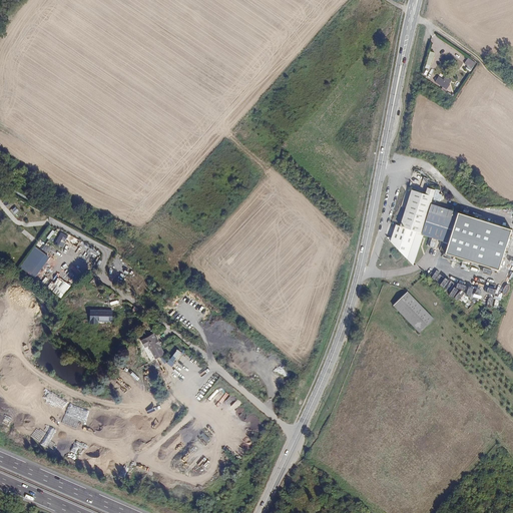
[(476,62),(469,58),(465,64),(473,68),(476,62)]
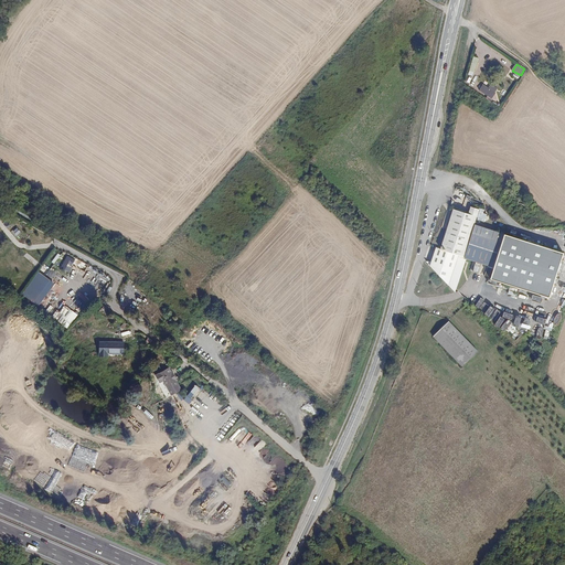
[(489,87),(483,84),(479,91),(488,96),(487,98),(491,100),(499,88),(491,84),(489,87)]
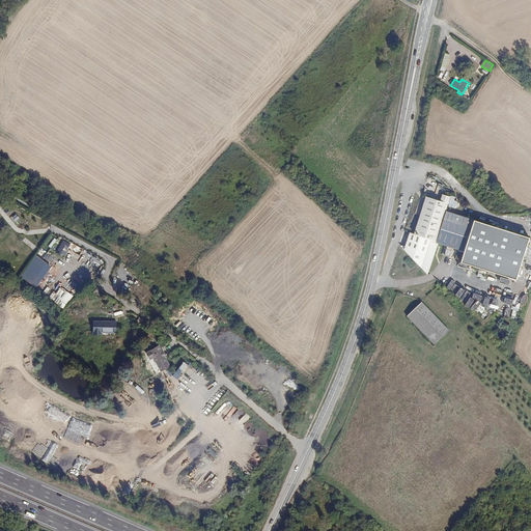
[(401,247),(427,275),(438,243),(447,212),(449,202),(450,198),(442,195),(440,201),(434,199),(435,197),(431,196),(431,198),(426,197),(413,235),(410,234),(406,248),(401,247)]
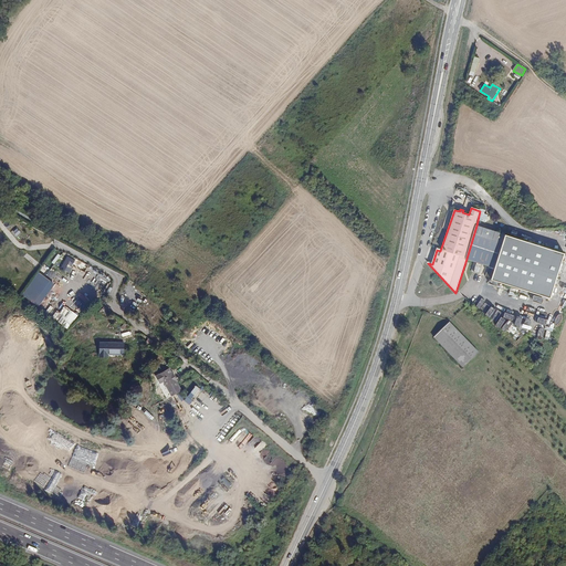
[(477,226),(467,259),(493,270),(503,236),(477,226)]
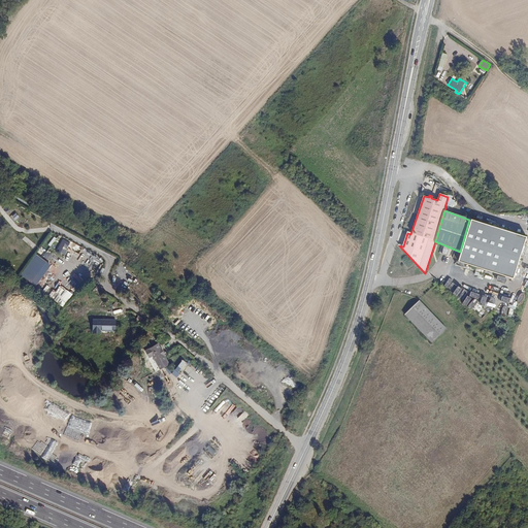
[(15,211),(10,217),(15,221),(20,217),(15,211)]
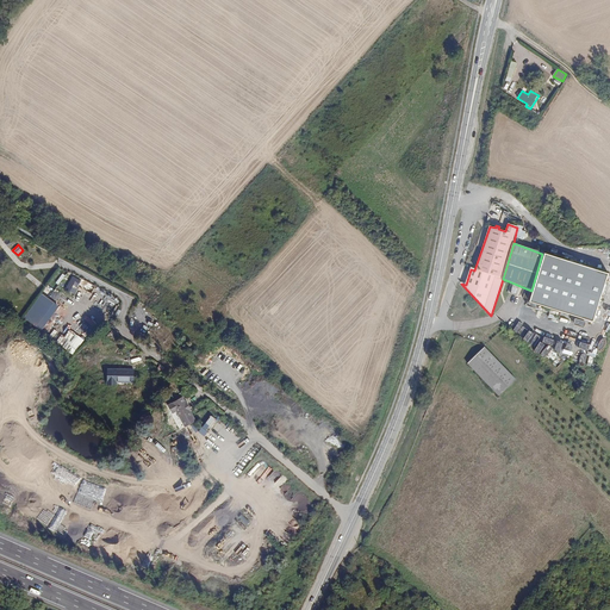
[(609,274),(545,253),(529,303),(593,323),(609,274)]
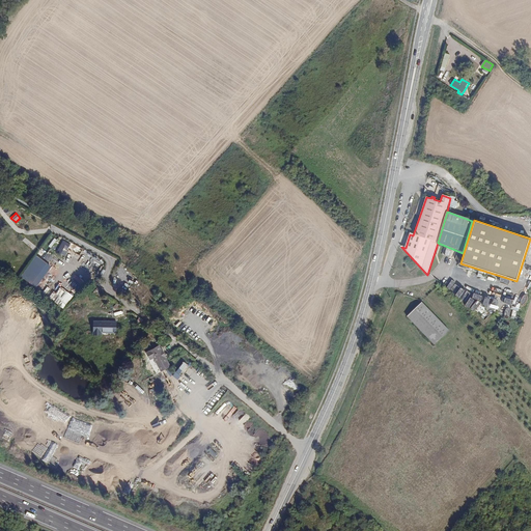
[(72,257),(77,249),(71,246),(65,254),(72,257)]
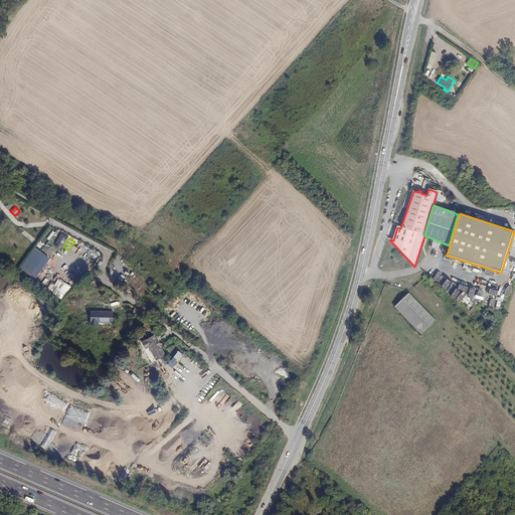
[(427,246),(425,250),(438,256),(440,252),(427,246)]
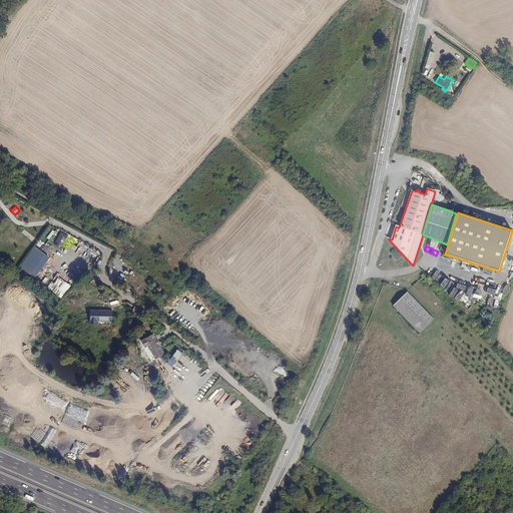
[(73,266),(71,269),(77,275),(80,273),(73,266)]
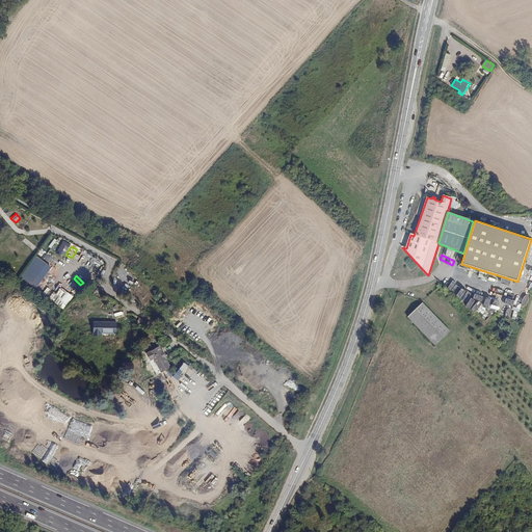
[(444,285),(457,291),(460,285),(446,278),(444,285)]
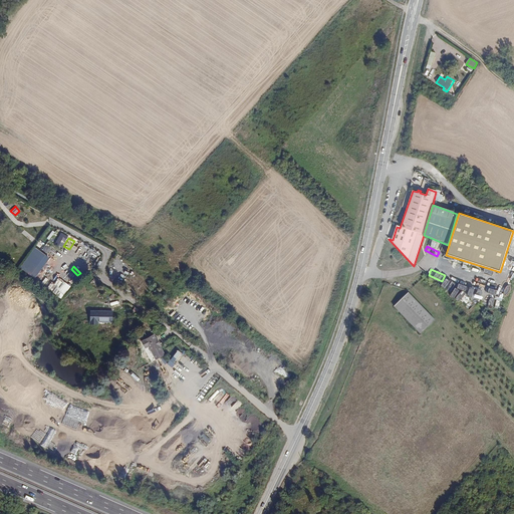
[(466,291),(469,285),(464,281),(462,280),(459,279),(454,277),(451,274),(448,273),(441,282),(443,284),(448,289),(445,292),(448,293),(453,297),(455,298),(456,298),(460,301),(470,305),(472,299),(473,298),(474,295),(478,298),(481,290),(470,287),(469,292),(466,291)]
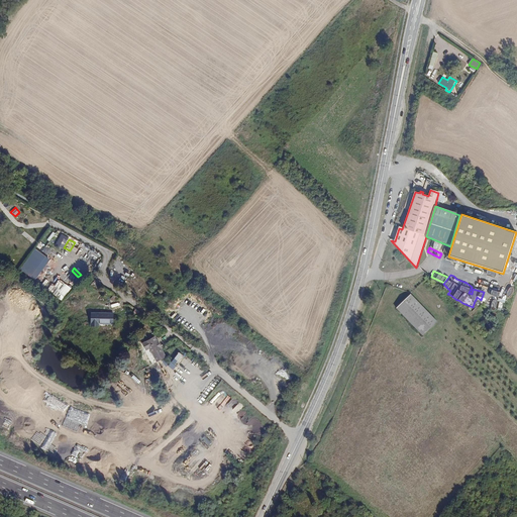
[(63,300),(71,287),(59,279),(56,285),(45,279),(41,285),(63,300)]
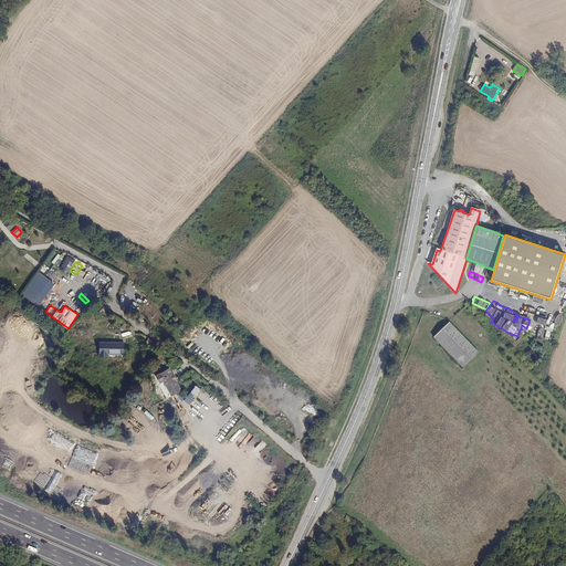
[(541,311),(540,316),(553,321),(555,315),(541,311)]
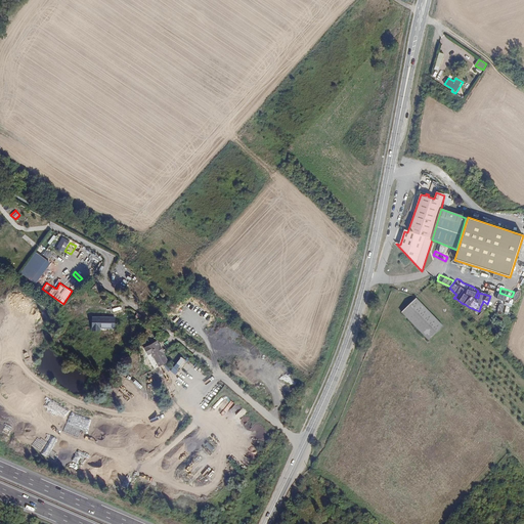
[(417,299),(402,313),(429,340),(443,326),(417,299)]
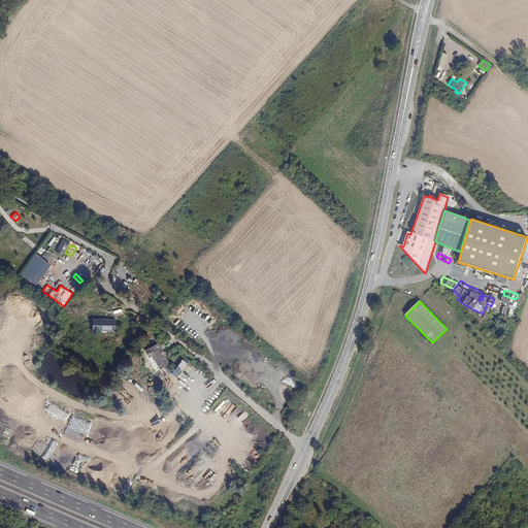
[(114,330),(114,321),(92,320),(91,333),(99,333),(100,330),(114,330)]
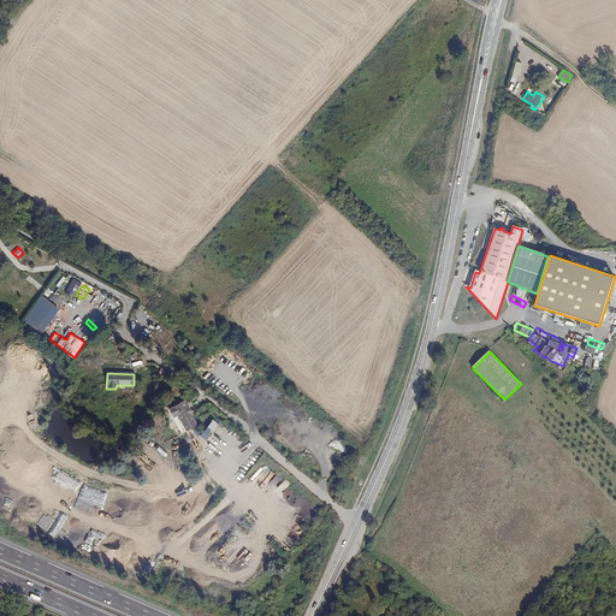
[(195,428),(184,403),(169,410),(172,416),(176,414),(185,433),(195,428)]
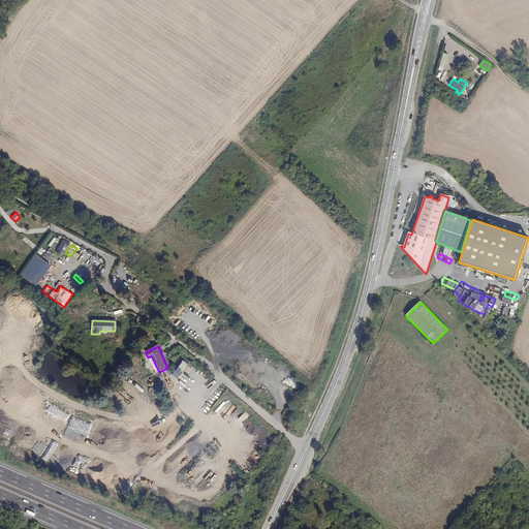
[(172,374),(177,378),(188,364),(183,360),(172,374)]
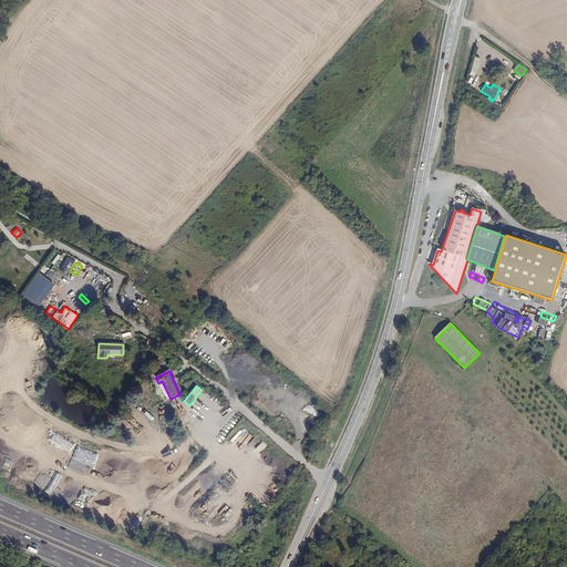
[(248,445),(255,451),(254,452),(259,455),(266,446),(255,437),(248,445)]
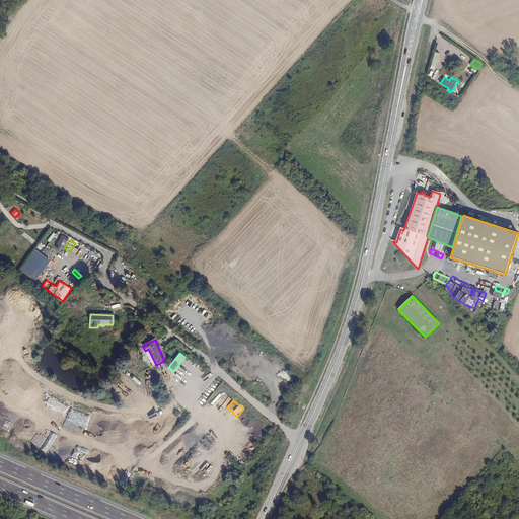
[(258,436),(265,429),(248,415),(243,421),(255,433),(246,443),(251,448),(261,438),(258,436)]
